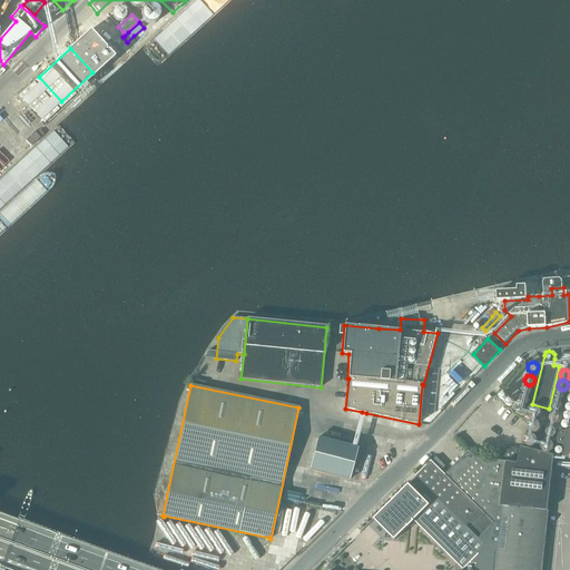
[(524,394),(527,395),(528,395),(530,394),(531,393),(532,391),(532,390),(531,387),(530,386),(529,385),(527,385),(524,386),(523,387),(522,389),(522,391),(523,393),(524,394)]
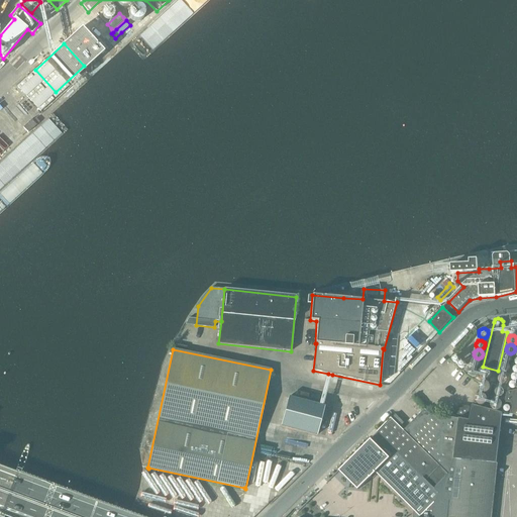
[(506,362),(507,363),(509,363),(511,363),(512,360),(513,359),(513,357),(512,355),(511,354),(509,353),(508,353),(506,354),(505,355),(504,357),(504,358),(505,360),(506,362)]
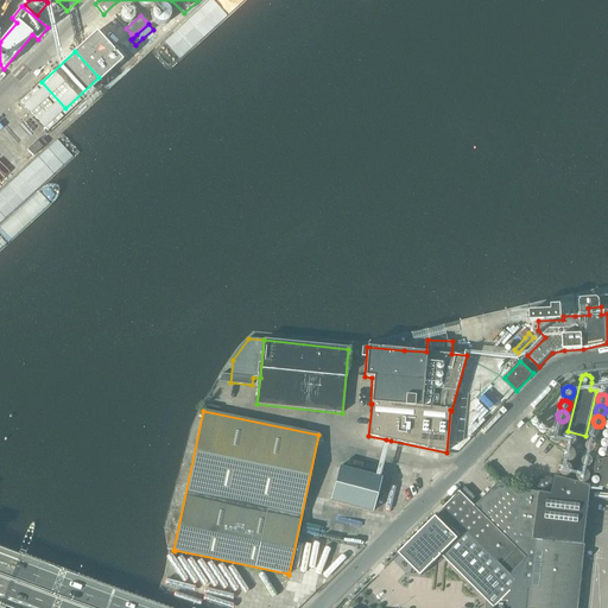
[(557,431),(558,432),(561,432),(563,432),(564,430),(565,429),(565,426),(564,424),(563,423),(561,422),(559,422),(557,423),(556,424),(555,426),(555,428),(556,430),(557,431)]
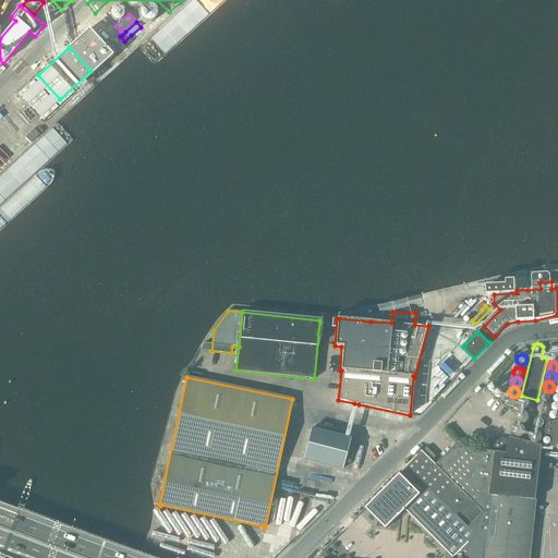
[(545,401),(546,401),(547,401),(549,401),(550,399),(552,398),(552,396),(550,395),(549,392),(547,392),(546,391),(544,392),(543,393),(542,396),(542,398),(542,399),(543,400),(545,401)]
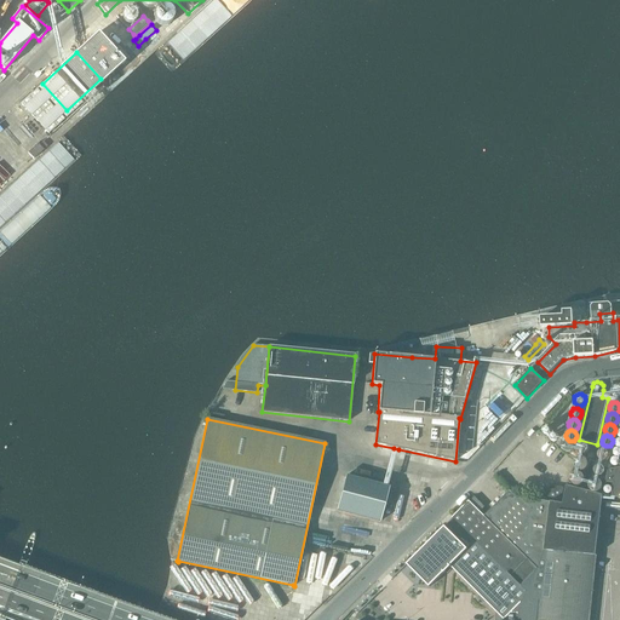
[(572,442),(569,442),(568,442),(566,442),(564,443),(563,446),(563,447),(563,448),(563,449),(564,451),(566,452),(567,452),(568,452),(569,452),(570,452),(572,452),(573,451),(573,449),(574,448),(574,446),(573,445),(572,442)]
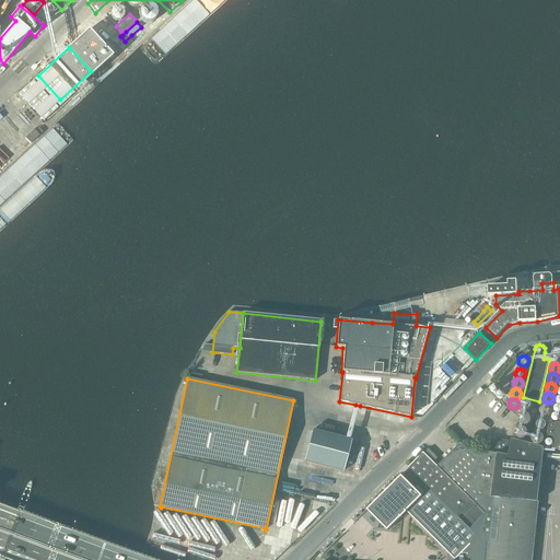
[(543,416),(544,417),(546,417),(548,416),(549,415),(550,412),(550,410),(549,409),(548,407),(547,407),(545,407),(543,407),(541,408),(540,410),(540,412),(541,415),(543,416)]
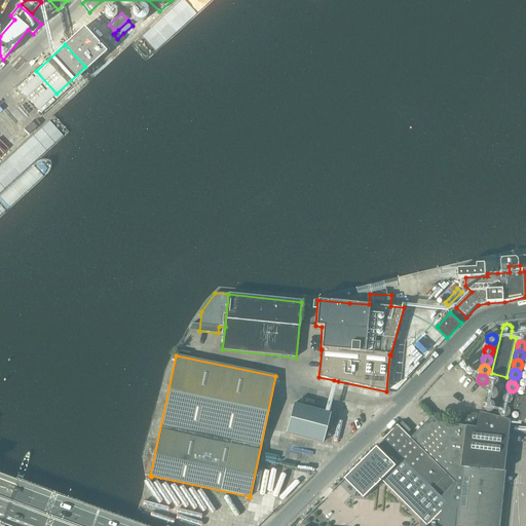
[(492,389),(489,390),(488,392),(487,396),(489,398),(492,399),(494,399),(496,396),(496,393),(495,390),(492,389)]
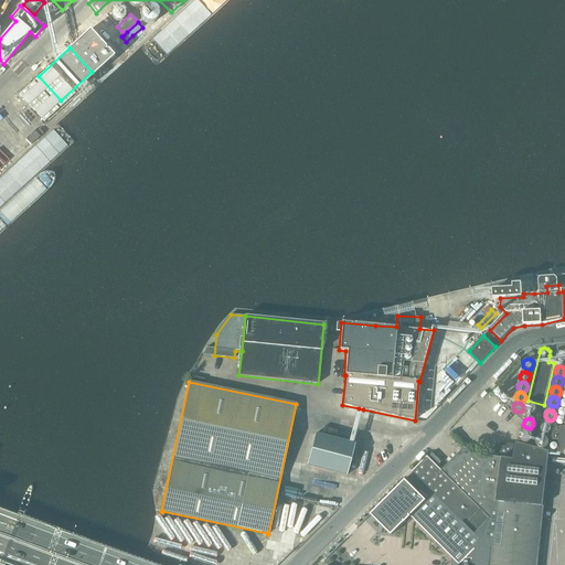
[(544,434),(545,434),(547,435),(550,434),(551,433),(552,430),(552,428),(551,427),(550,425),(548,424),(546,424),(544,425),(543,426),(542,428),(542,430),(542,432),(544,434)]
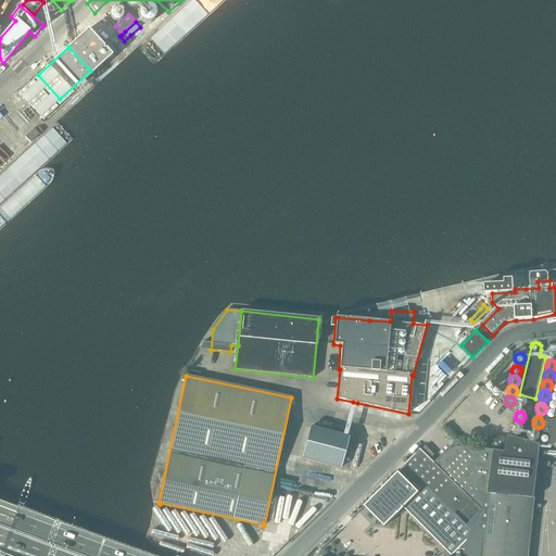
[(543,433),(551,433),(548,446),(555,446),(555,419),(546,422),(543,433)]
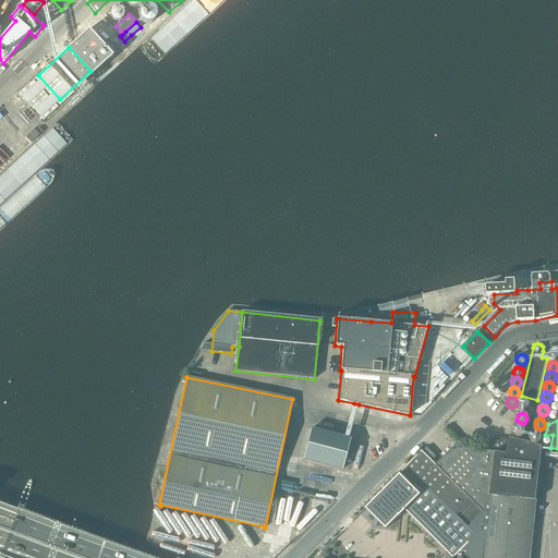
[(517,428),(516,431),(514,434),(517,436),(519,437),(522,437),(524,435),(524,432),(523,429),(520,427),(517,428)]
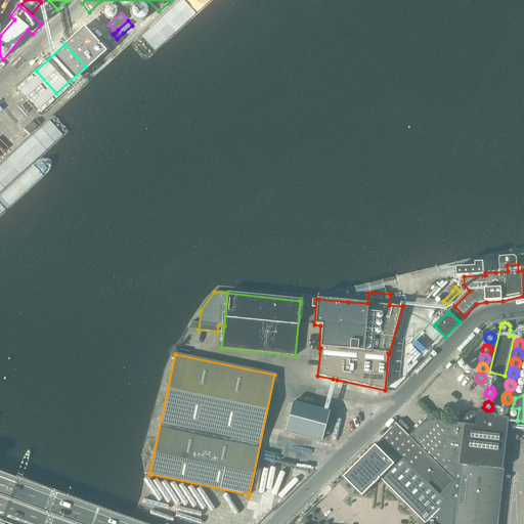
[(285,432),(289,433),(302,436),(321,441),(329,411),(325,410),(292,402),(285,432)]
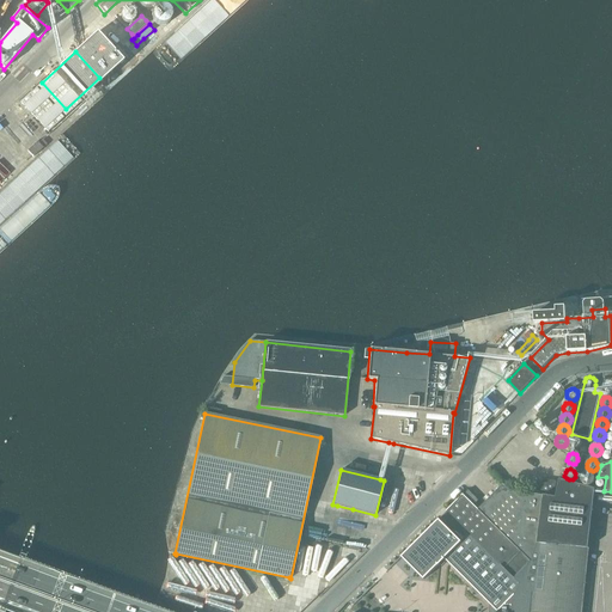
[(588,476),(585,476),(582,479),(582,482),(585,485),(588,487),(591,485),(593,483),(593,479),(592,477),(588,476)]
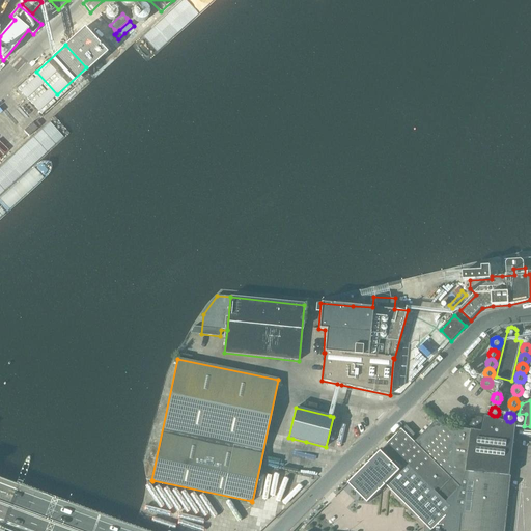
[(482,431),(476,430),(441,424),(437,420),(415,442),(401,429),(387,444),(388,445),(381,451),(378,454),(374,450),(366,458),(369,462),(366,465),(367,466),(361,471),(357,467),(344,480),(362,498),(354,509),(362,511),(387,485),(430,529),(430,530),(504,530),(506,511),(510,476),(516,424),(485,416),(482,431)]
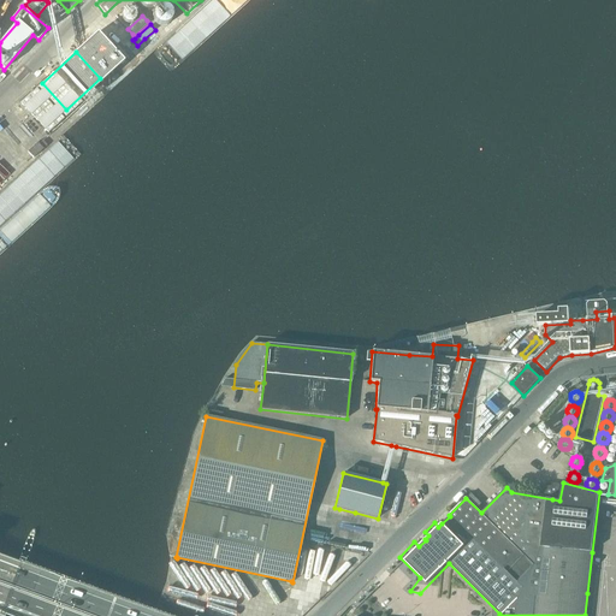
[(544,498),(557,501),(560,485),(548,483),(544,498)]
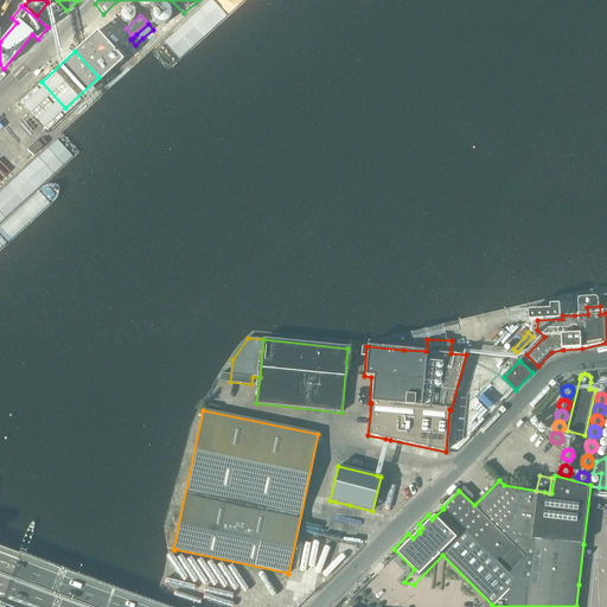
[(467,485),(462,489),(468,497),(474,492),(467,485)]
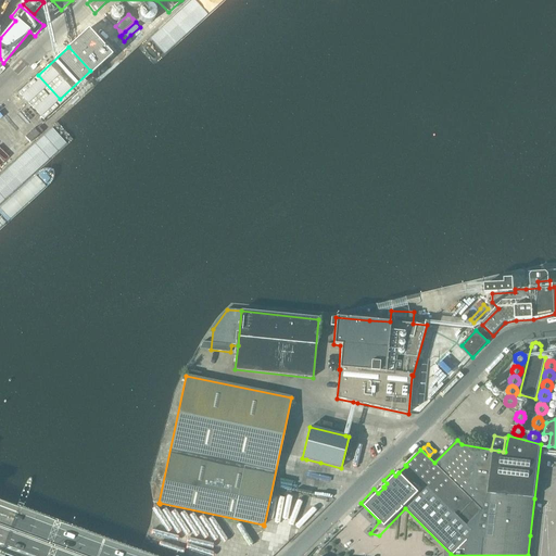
[(17,503),(0,548),(0,555),(1,555),(5,555),(24,505),(17,503)]
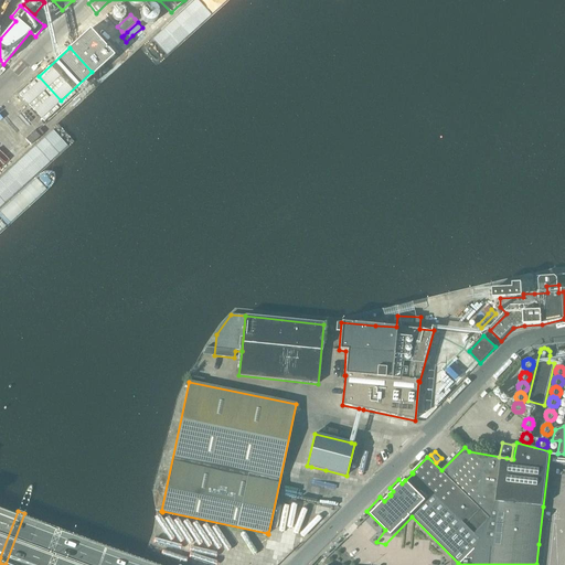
[(71,536),(60,564),(65,564),(76,539),(71,536)]
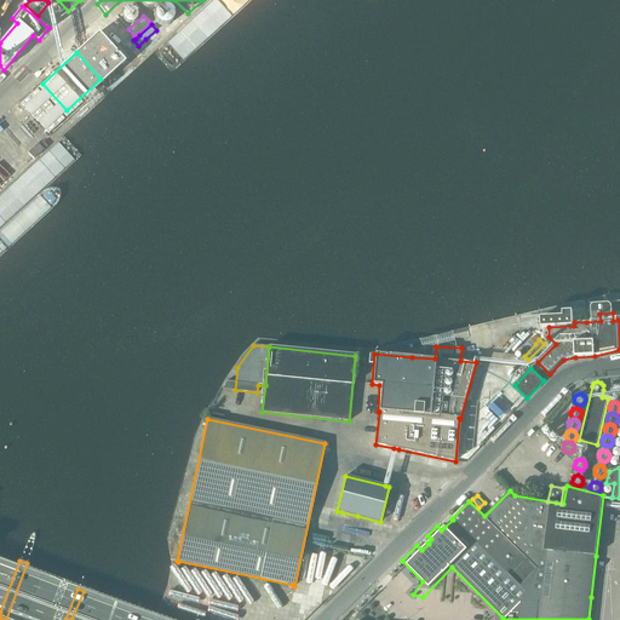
[(135,609),(130,619),(136,619),(139,612),(135,609)]
